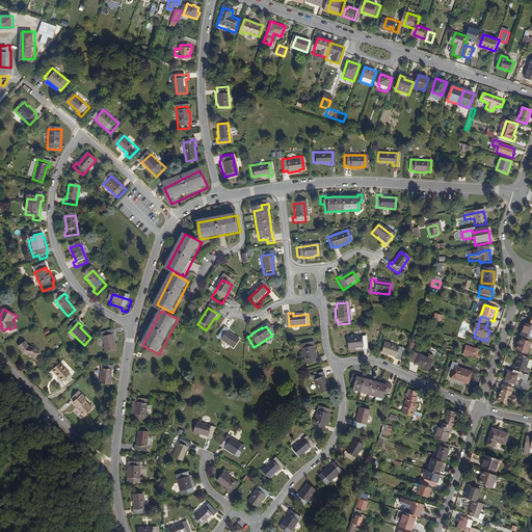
[(530,341),(531,341),(531,327),(529,327),(525,326),(521,338),(523,339),(523,340),(530,342),(530,341)]
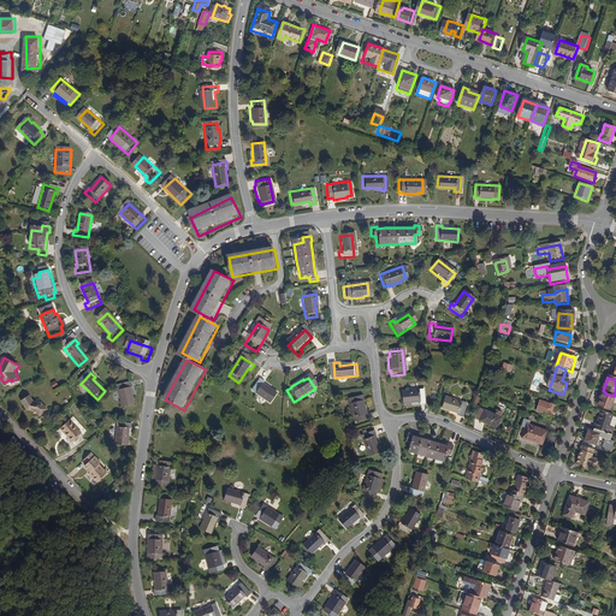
[(261,389),(262,386),(259,383),(250,395),(267,408),(274,398),(261,389)]
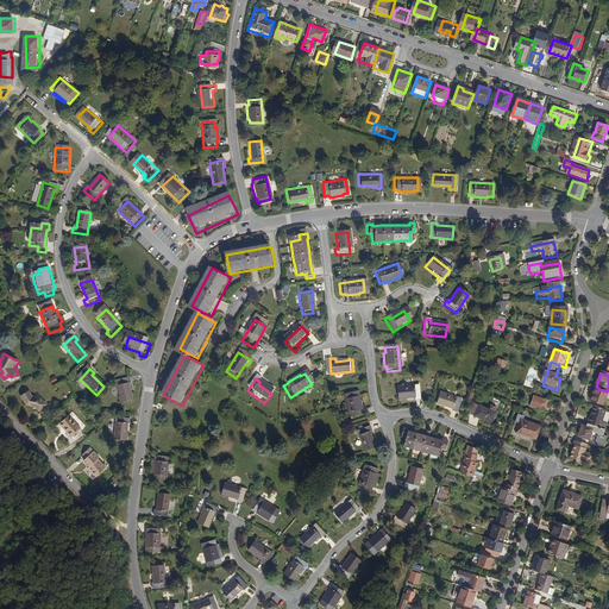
[(475,397),(481,381),(476,378),(473,388),(470,396),(475,397)]
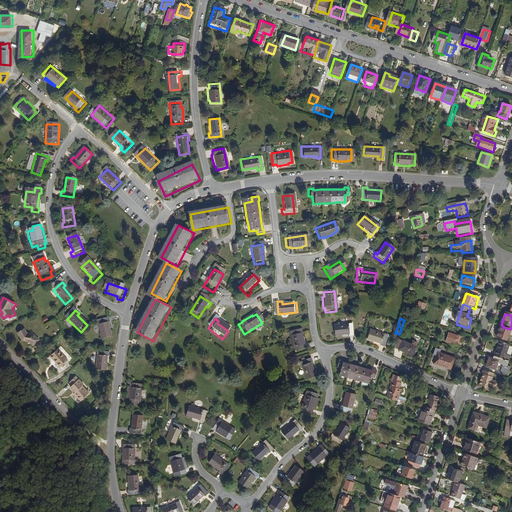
[(110,327),(113,326),(112,322),(99,325),(104,344),(114,342),(110,327)]
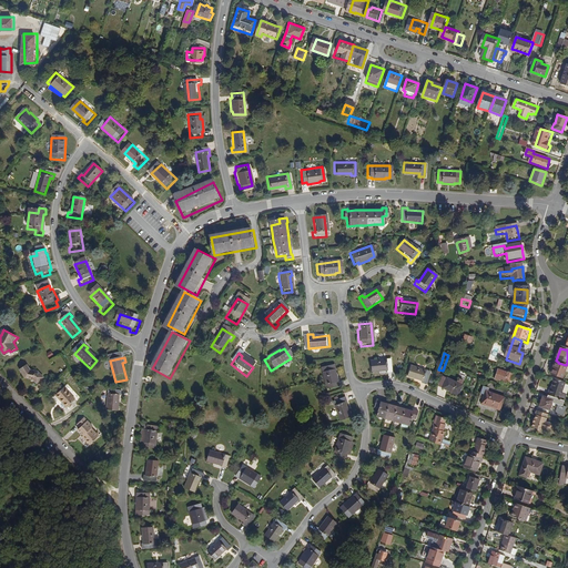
[(369,374),(377,373),(385,373),(385,376),(392,375),(391,362),(368,363),(369,367),(369,374)]
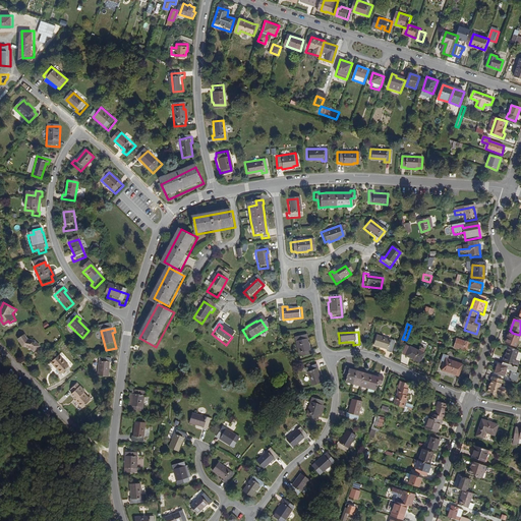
[(520,339),(520,337),(509,333),(505,345),(516,348),(519,339),(520,339)]
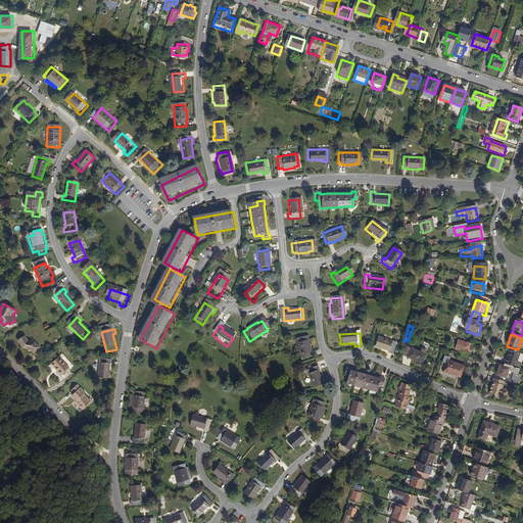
[(308,340),(307,340),(306,336),(295,338),(299,359),(311,355),(310,351),(311,351),(308,340)]
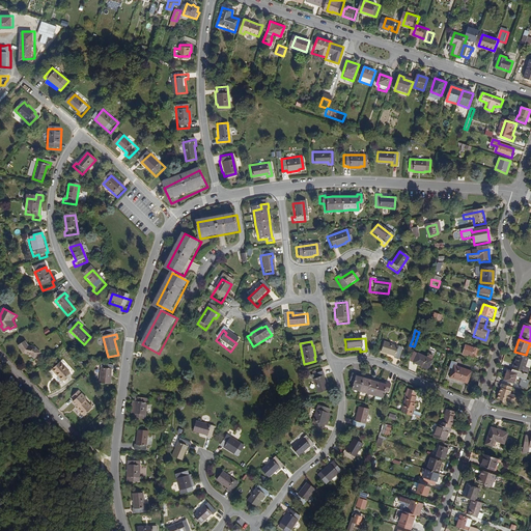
[(37,348),(30,346),(26,342),(20,347),(26,355),(33,356),(36,360),(43,355),(37,348)]
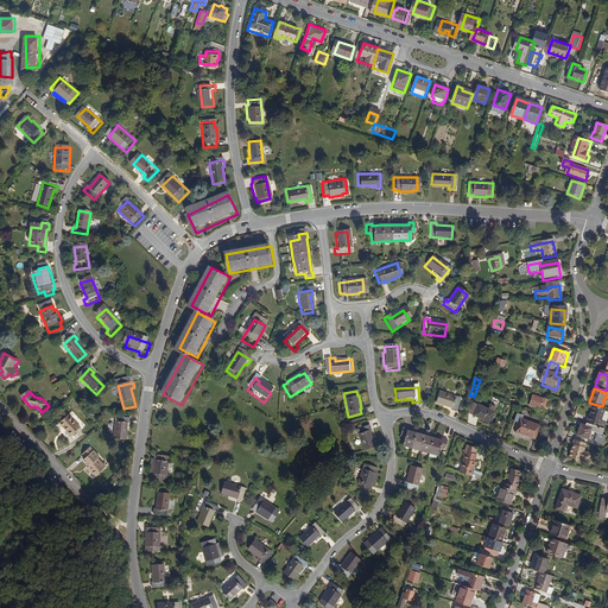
[(456,416),(460,400),(438,394),(435,405),(451,410),(450,413),(456,416)]
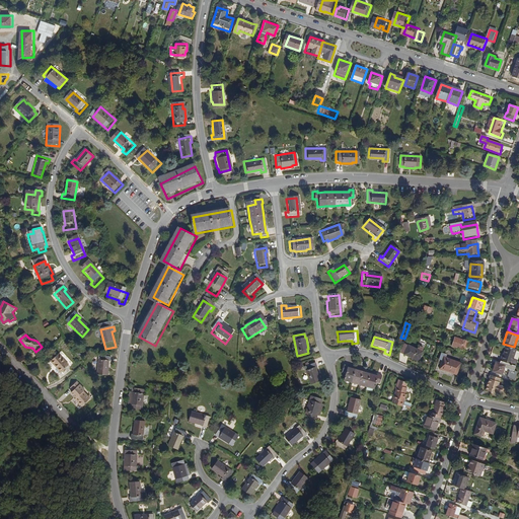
[(462,344),(454,342),(452,348),(456,350),(455,351),(458,352),(457,353),(464,356),(467,349),(468,349),(469,346),(463,344),(462,344)]
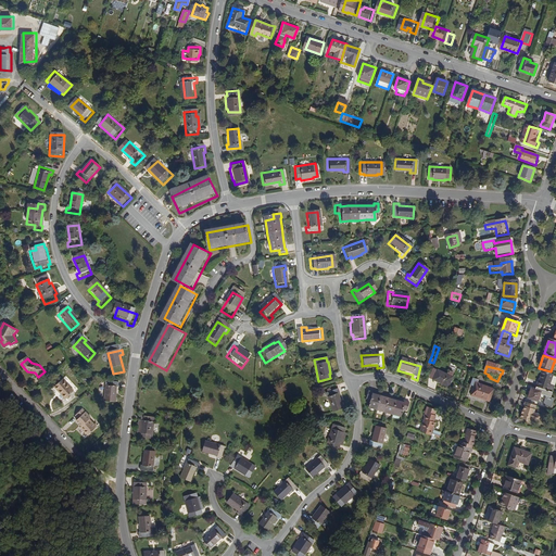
[(449,391),(453,380),(438,374),(433,383),(449,391)]
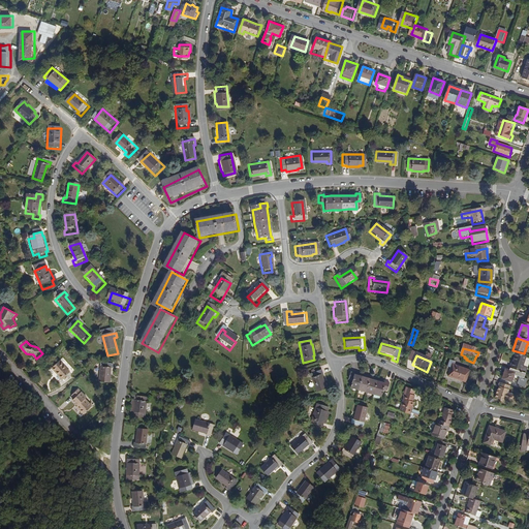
[(511,366),(510,366),(509,371),(520,374),(526,359),(516,355),(511,366)]
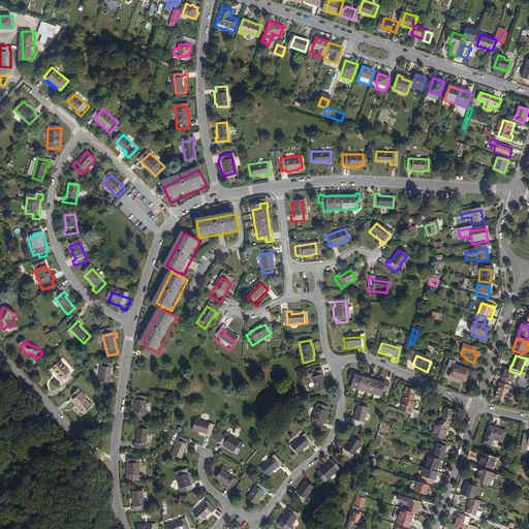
[(65,381),(72,375),(62,363),(55,370),(65,381)]
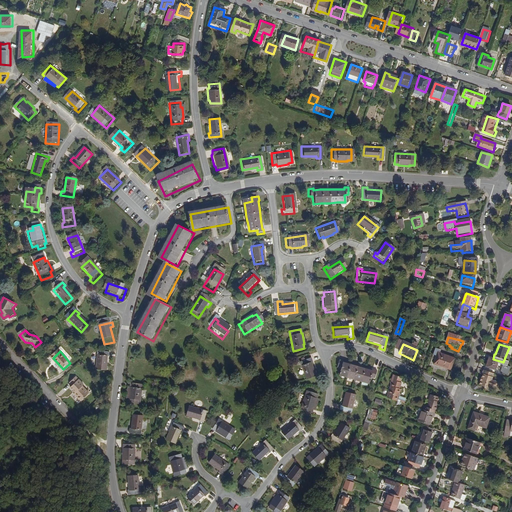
[(439,357),(440,354),(436,352),(434,359),(437,360),(434,369),(450,376),(455,363),(440,357),(439,357)]
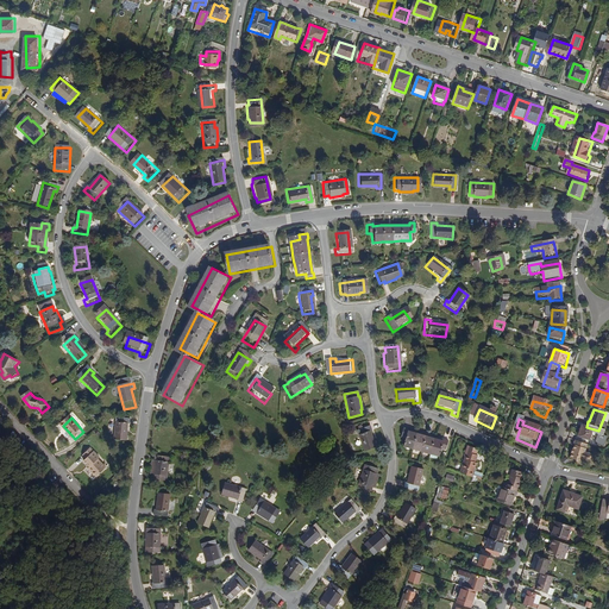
[(133,431),(133,426),(119,424),(115,446),(127,447),(130,431),(133,431)]
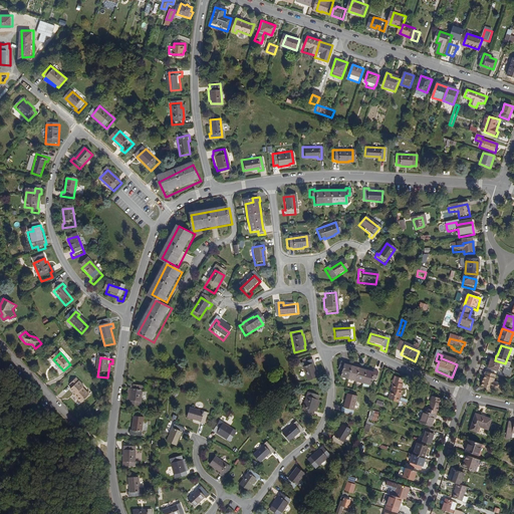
[(308,366),(311,365),(309,360),(298,366),(306,383),(315,379),(308,366)]
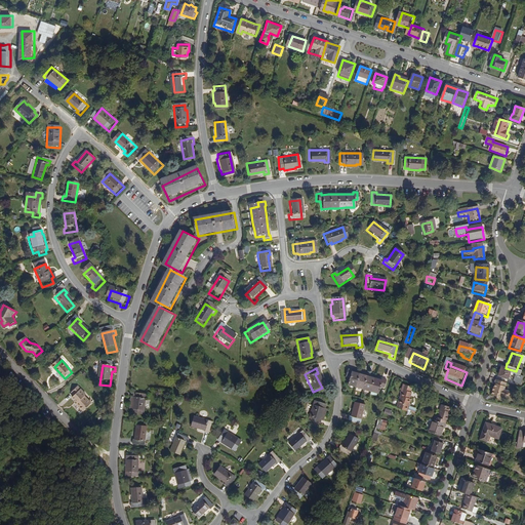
[(522,373),(516,371),(506,368),(505,370),(501,369),(498,378),(509,381),(511,375),(516,376),(513,385),(521,388),(524,379),(521,378),(522,373)]
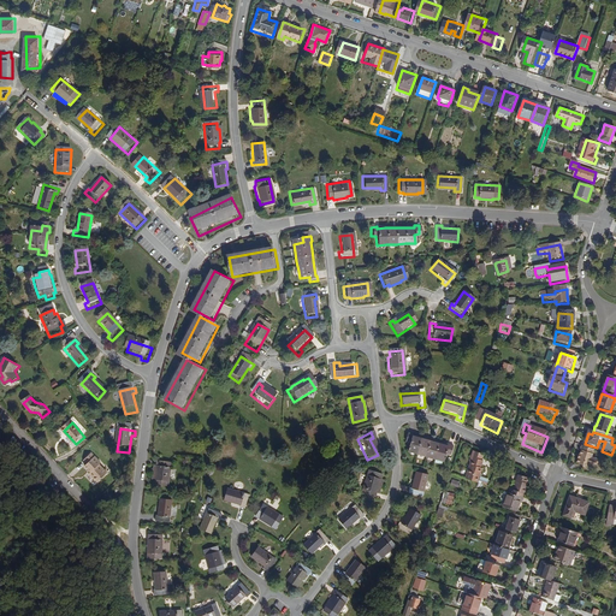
[(431,442),(422,439),(413,437),(414,436),(409,434),(407,443),(412,444),(409,452),(419,455),(427,457),(437,458),(446,461),(449,454),(452,454),(455,445),(450,444),(450,446),(440,444),(431,442)]
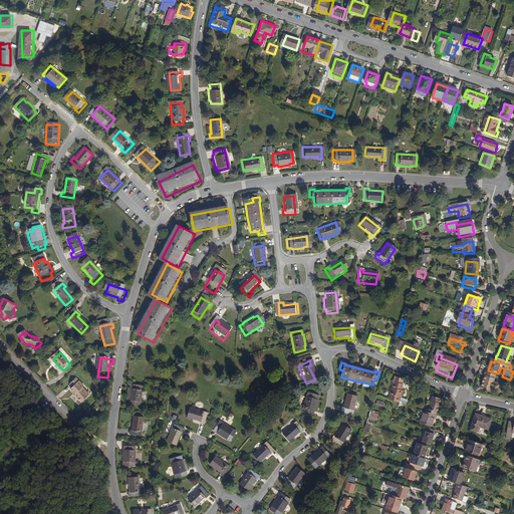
[(494,383),(496,377),(485,373),(484,377),(485,377),(483,380),(482,381),(481,383),(482,384),(481,389),(491,392),(492,391),(496,392),(498,386),(494,383)]
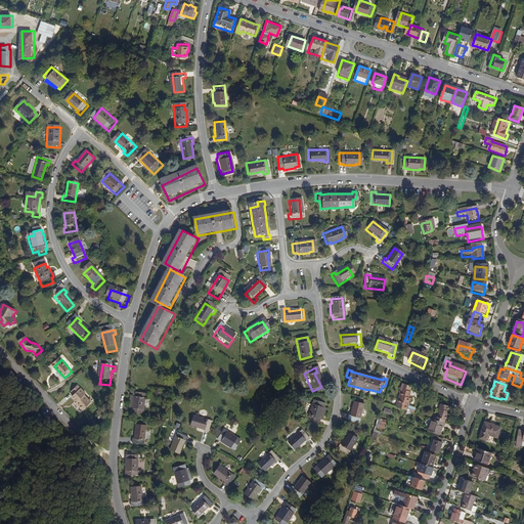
[(85,398),(86,397),(79,388),(72,394),(75,397),(73,399),(78,404),(76,406),(83,413),(92,405),(85,398)]
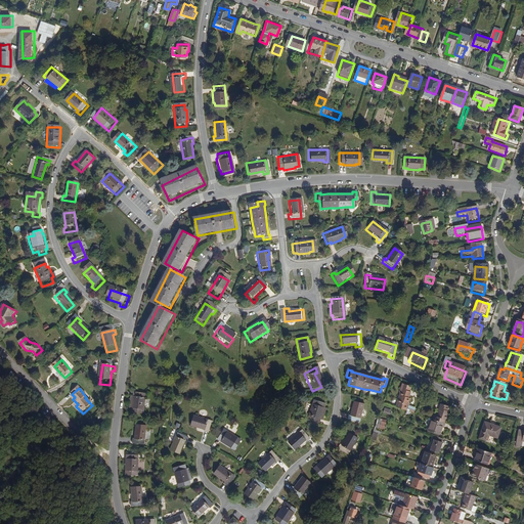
[(410,391),(409,391),(402,388),(396,406),(412,411),(413,406),(408,404),(410,397),(409,397),(410,391)]
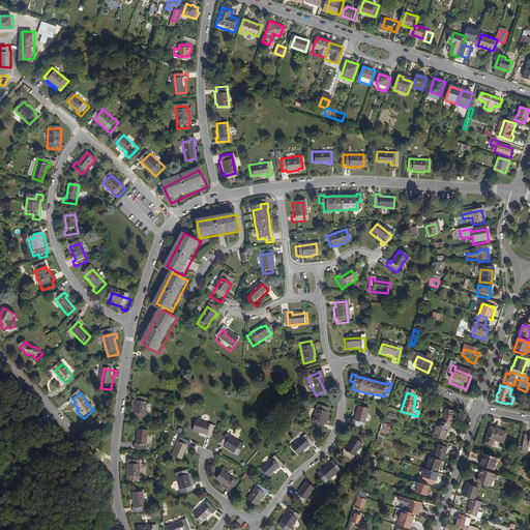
[(145,420),(148,401),(137,399),(136,404),(135,404),(134,415),(135,415),(134,419),(145,420)]
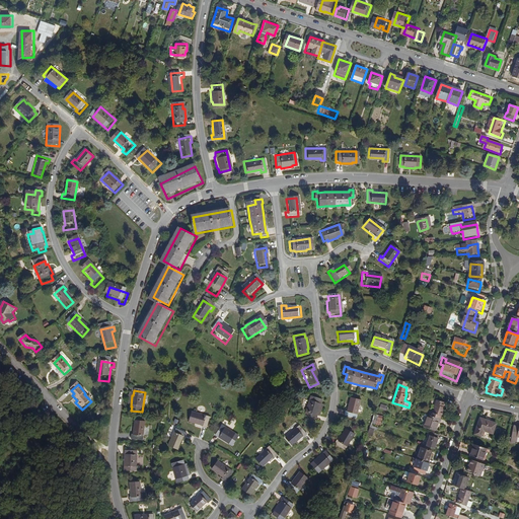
[(357,418),(363,399),(352,396),(348,410),(346,410),(345,414),(357,418)]
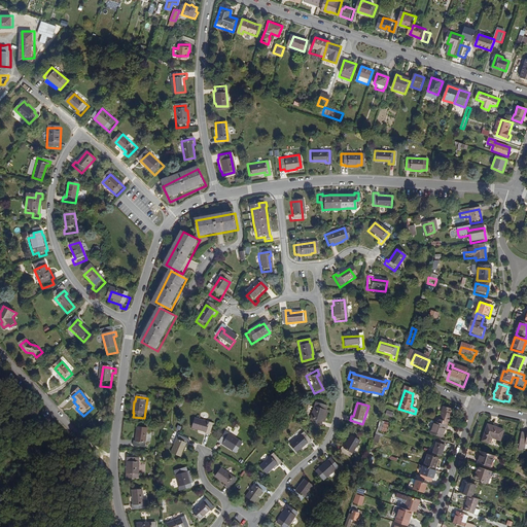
[(323,414),(324,409),(313,406),(308,425),(318,429),(319,424),(320,424),(323,414)]
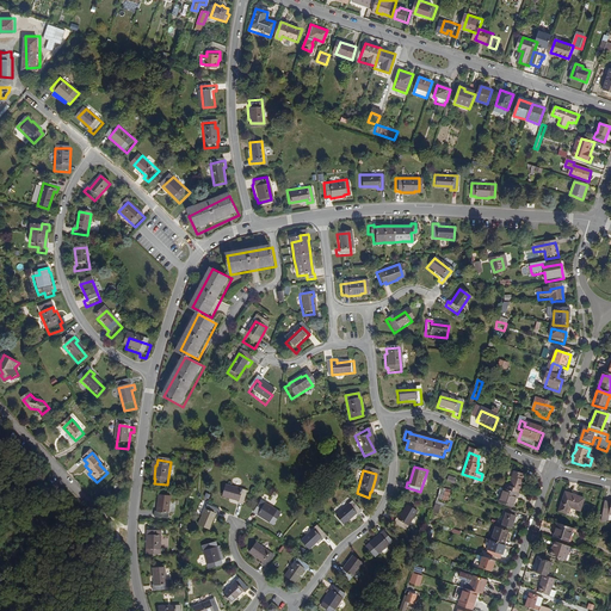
[(508,485),(507,488),(506,487),(501,501),(516,506),(518,498),(520,498),(522,493),(520,492),(522,489),(523,489),(525,481),(524,481),(525,477),(526,474),(517,470),(512,485),(508,485)]
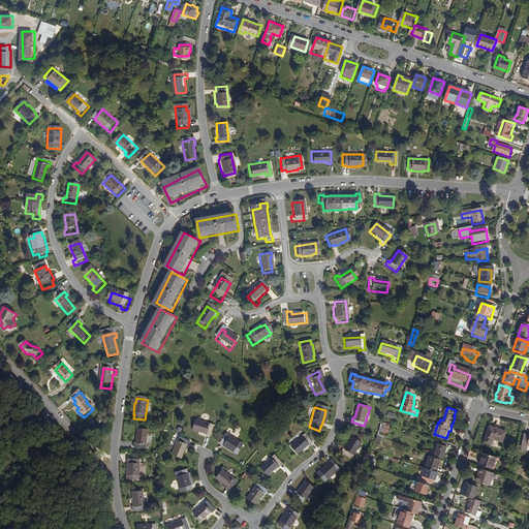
[(211,436),(214,424),(195,419),(192,430),(207,433),(206,435),(211,436)]
